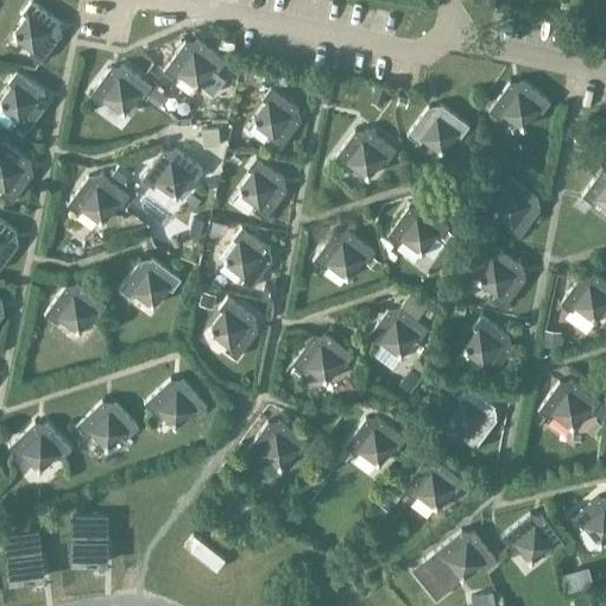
[(42,65),(63,37),(60,33),(58,29),(61,25),(32,4),(24,16),(29,19),(14,38),(33,52),(30,57),(42,65)]
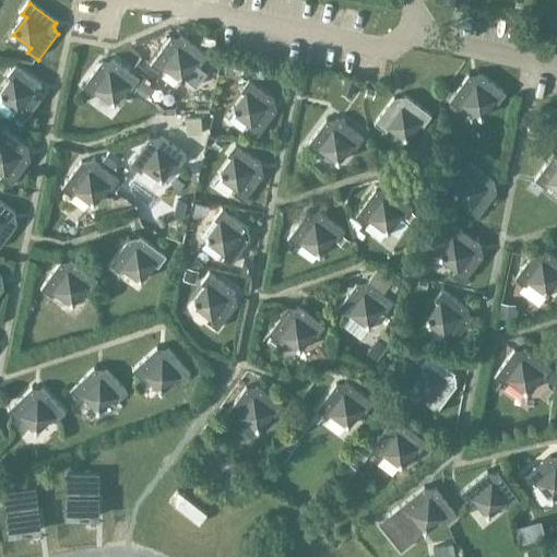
[(220,64),(209,58),(182,38),(179,42),(175,43),(172,39),(152,67),(163,74),(166,70),(184,83),(197,66),(211,76),(220,64)]
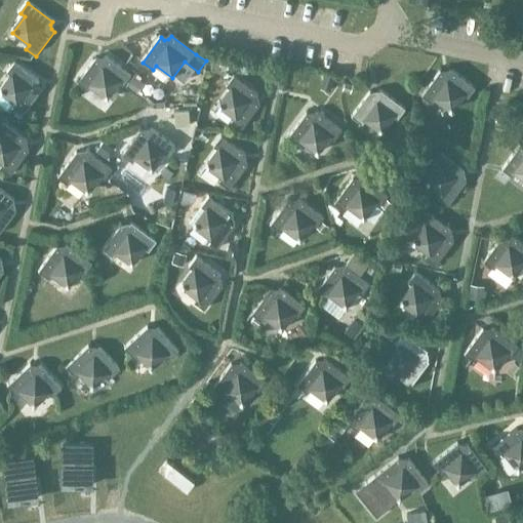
[(124,86),(132,76),(107,57),(105,62),(101,62),(96,59),(78,84),(88,92),(91,88),(108,99),(120,83),(124,86)]
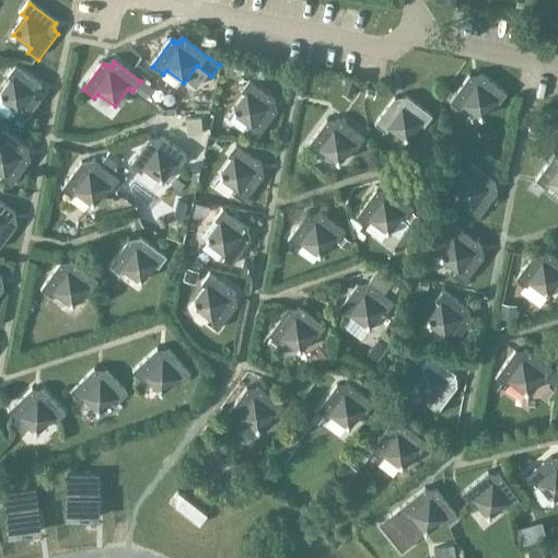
[(25,125),(45,97),(42,95),(41,91),(43,86),(16,67),(9,78),(13,81),(0,99),(18,112),(14,116),(25,125)]
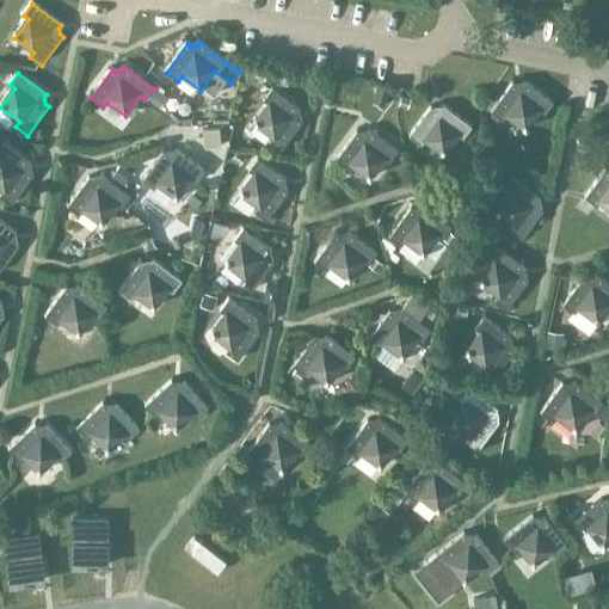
[(546,116),(555,104),(526,82),(523,86),(518,87),(514,84),(492,114),(504,122),(508,117),(527,131),(541,112),(546,116)]
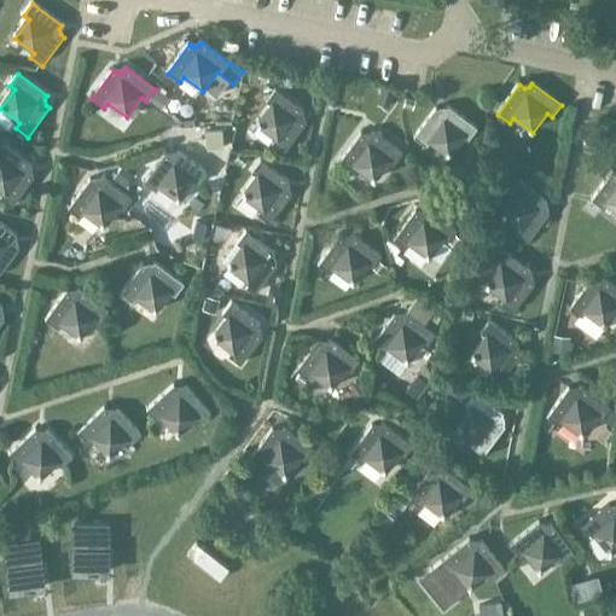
[(285,155),(307,125),(303,122),(302,117),(306,112),(277,91),(267,103),(272,106),(257,126),(277,140),(273,145),(285,155)]
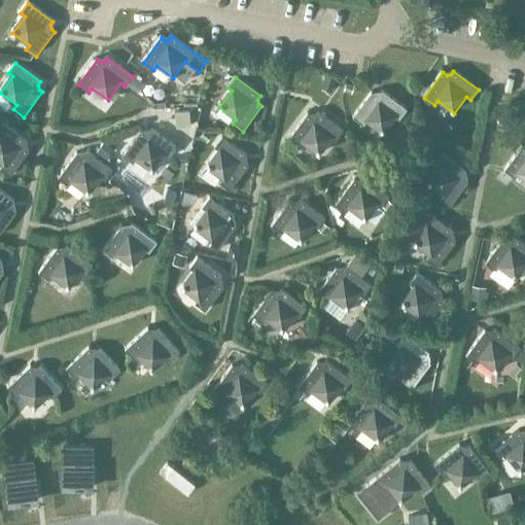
[(400,121),(408,110),(383,92),(380,96),(376,96),(373,94),(354,118),(364,127),(368,123),(384,134),(396,118),(400,121)]
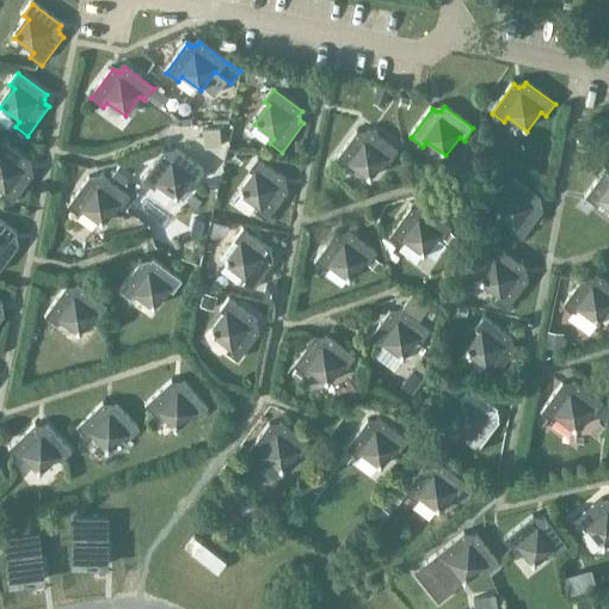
[(223,148),(221,130),(204,131),(205,149),(223,148)]
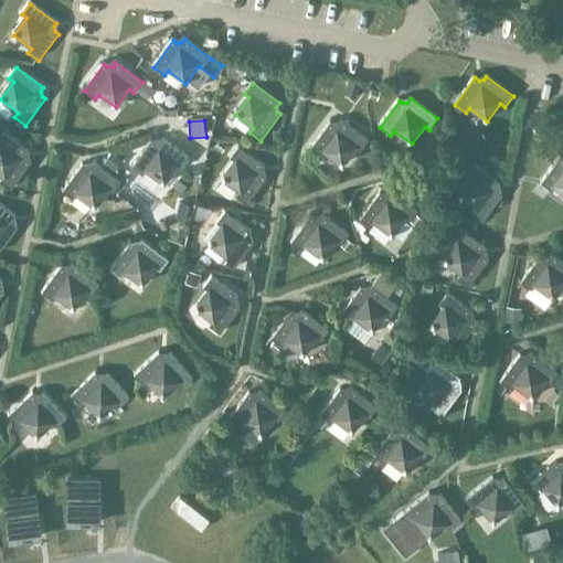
[(360,152),(369,141),(342,121),(339,125),(335,126),(331,123),(310,150),(322,158),(326,153),(343,167),(356,149),(360,152)]
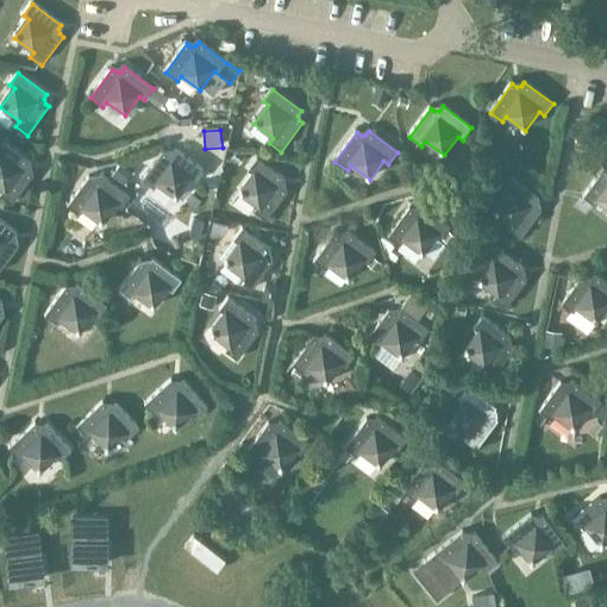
[(13,206),(35,176),(31,174),(30,169),(32,164),(4,143),(0,148),(0,188),(5,192),(1,196),(13,206)]
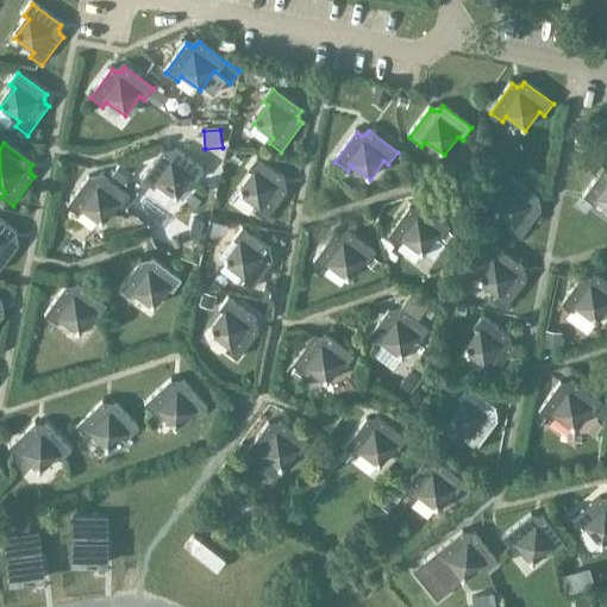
[(196,185),(206,171),(176,150),(174,155),(168,155),(164,152),(143,181),(155,191),(158,186),(177,200),(192,181),(196,185)]
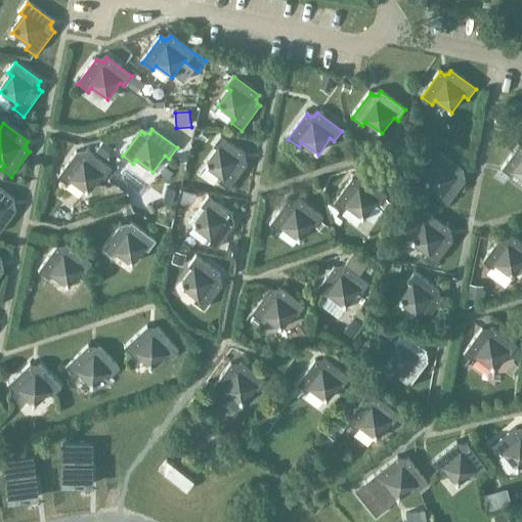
[(229,190),(248,166),(245,163),(244,159),(247,156),(222,137),(214,147),(218,150),(206,167),(222,179),(219,183),(229,190)]
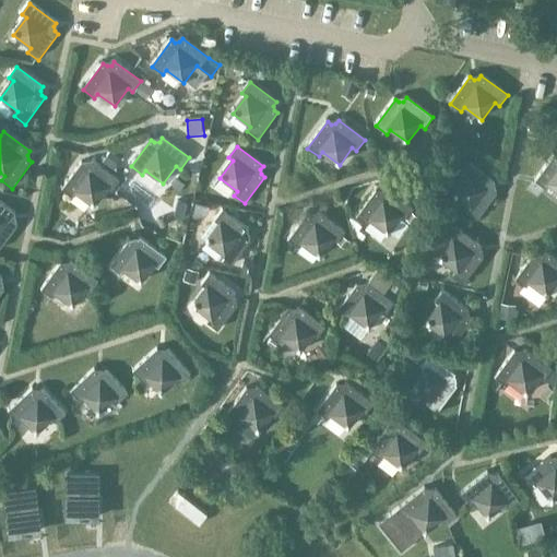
[(556,155),(536,182),(547,190),(550,186),(556,190),(556,155)]
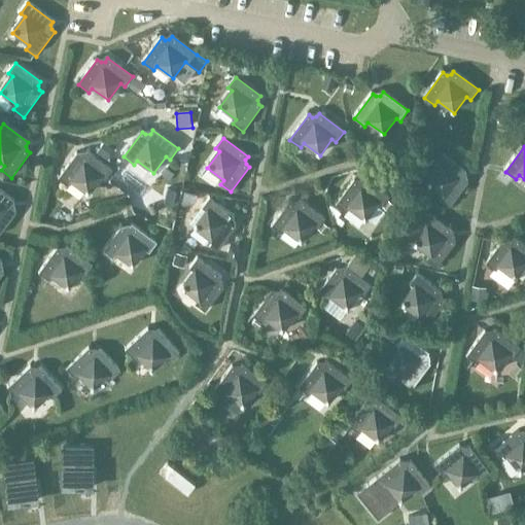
[(105,181),(113,171),(88,152),(85,155),(81,156),(77,154),(59,179),(70,187),(73,183),(90,195),(101,178),(105,181)]
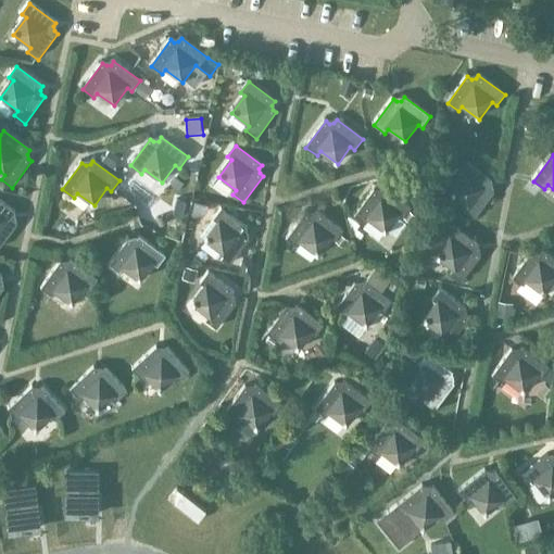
[(475,219),(495,193),(491,190),(491,186),(493,183),(467,162),(458,174),(463,177),(450,193),(467,206),(464,211),(475,219)]
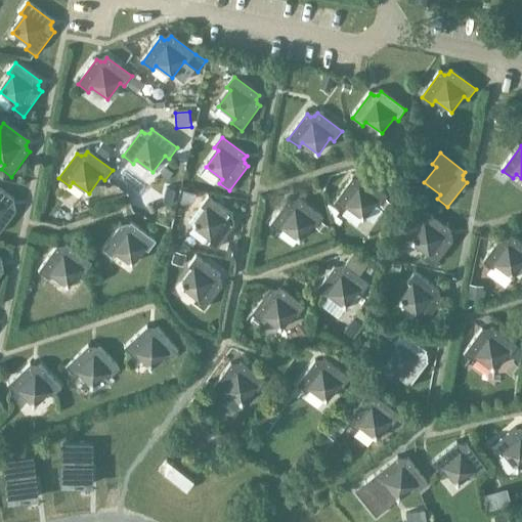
[(381,207),(388,197),(363,178),(361,181),(356,182),(353,179),(335,204),(345,212),(348,208),(364,220),(377,204),(381,207)]
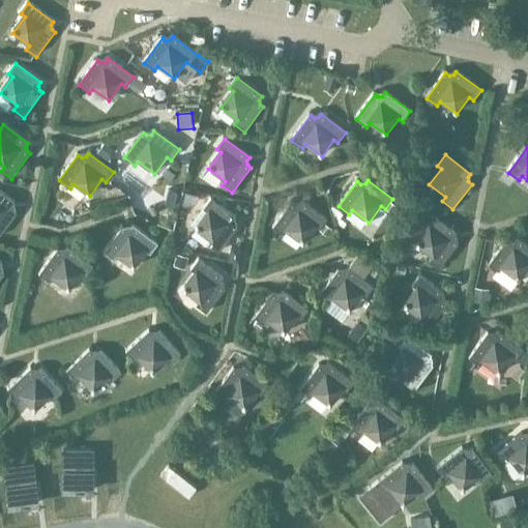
[(0,237),(18,214),(13,211),(13,207),(16,204),(0,192),(0,237)]
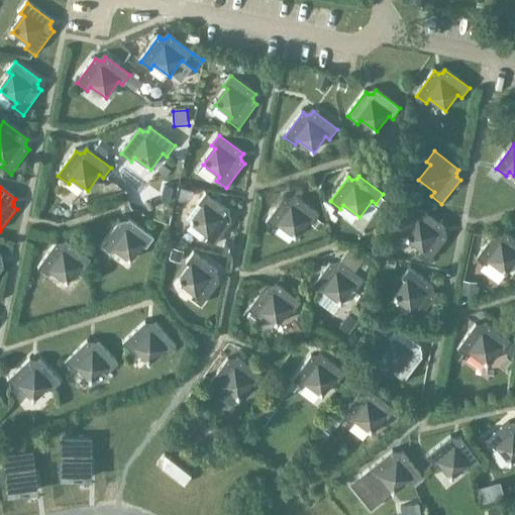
[(214,247),(232,223),(229,220),(228,216),(231,213),(207,195),(199,205),(203,208),(191,224),(207,235),(204,239),(214,247)]
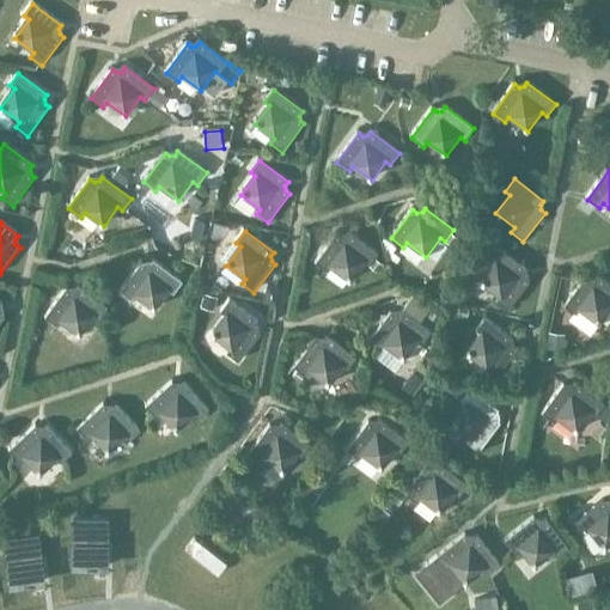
[(370,267),(379,255),(351,233),(347,237),(342,238),(337,235),(316,263),(328,273),(331,268),(351,282),(365,263),(370,267)]
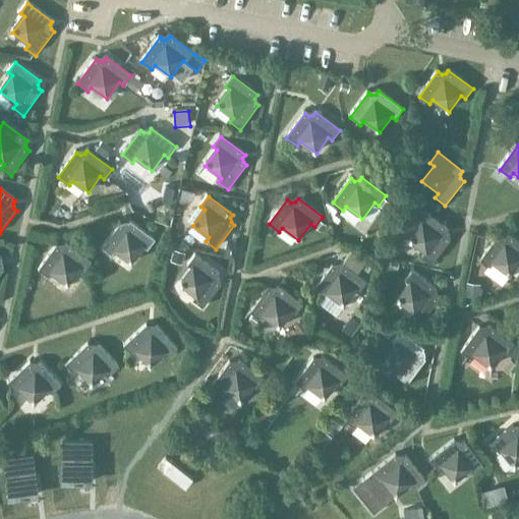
[(433,265),(452,240),(448,238),(448,233),(450,230),(425,212),(417,222),(421,225),(409,241),(425,253),(422,257),(433,265)]
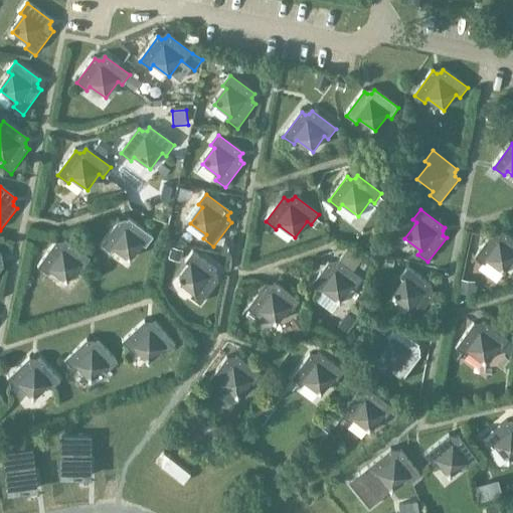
[(147,248),(154,237),(130,219),(127,223),(123,224),(120,221),(102,245),(112,253),(115,249),(131,262),(143,245),(147,248)]
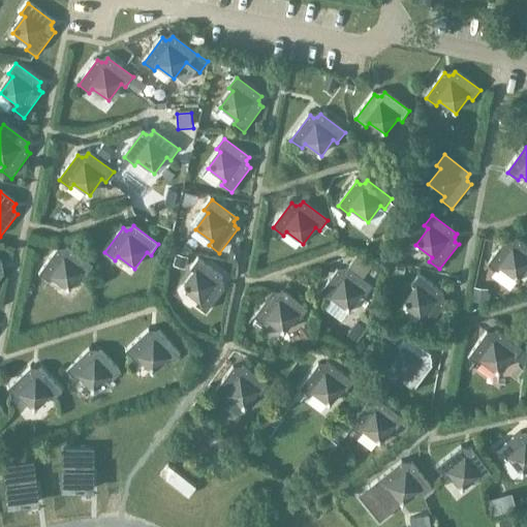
[(526,246),(517,239),(515,242),(510,243),(506,240),(488,266),(498,273),(501,269),(518,281),(526,269),(526,246)]
